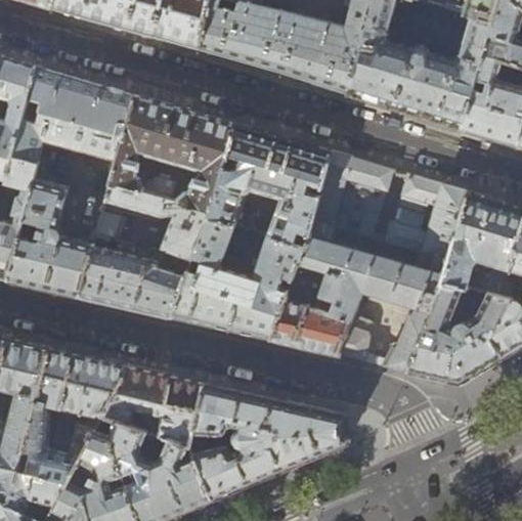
[(119,28),(198,51),(210,0),(216,0),(220,1),(235,4),(237,4),(238,0),(52,0),(51,7),(119,28)]
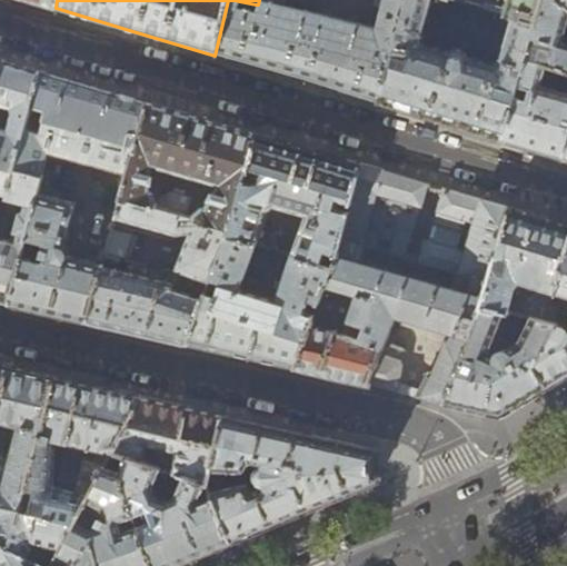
[(375,103),(395,37),(375,31),(280,9),(282,0),(290,0),(290,3),(319,10),(321,0),(259,0),(258,5),(256,5),(254,16),(236,11),(239,1),(235,0),(228,0),(215,56),(315,85),(375,103)]
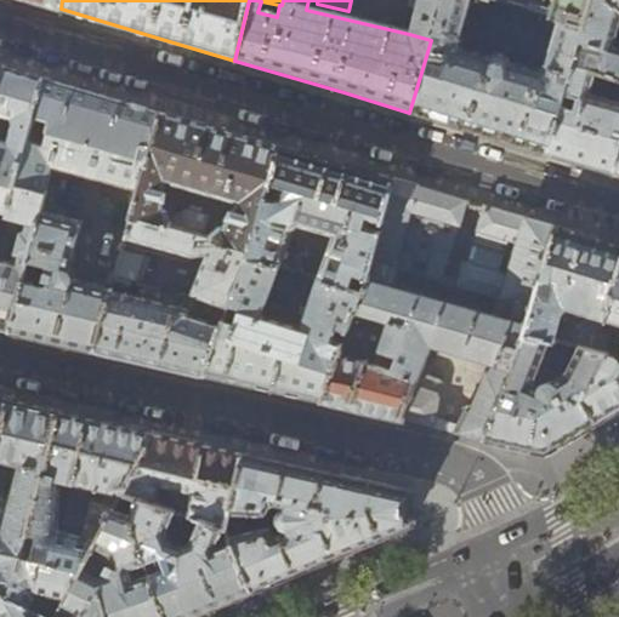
[(405,0),(404,7),(415,10),(409,34),(431,40),(442,0),(405,0)]
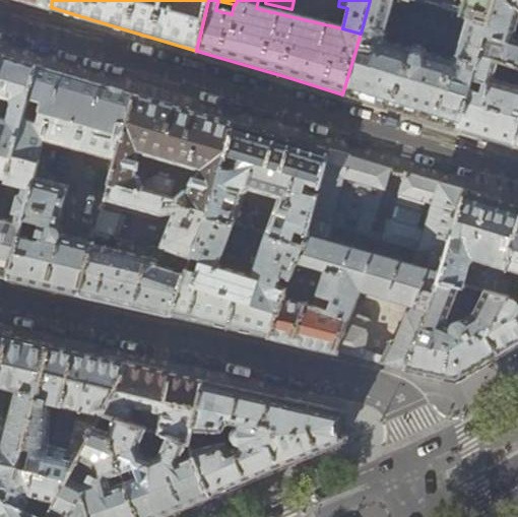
[(407,0),(370,0),(361,34),(342,94),(399,111),(456,128),(477,55),(479,48),(481,41),(488,22),(432,7),(407,0)]
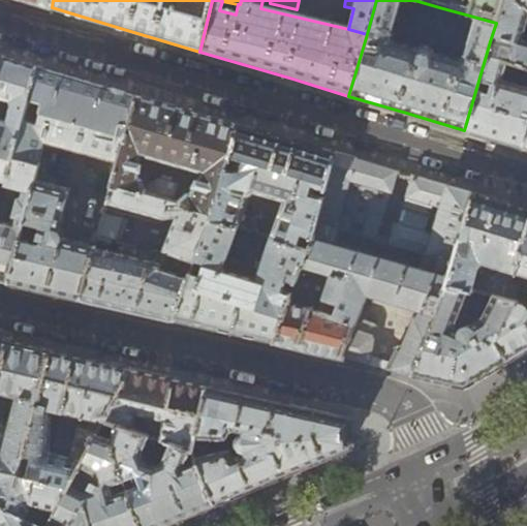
[(441,0),(439,7),(496,23),(502,0),(441,0)]
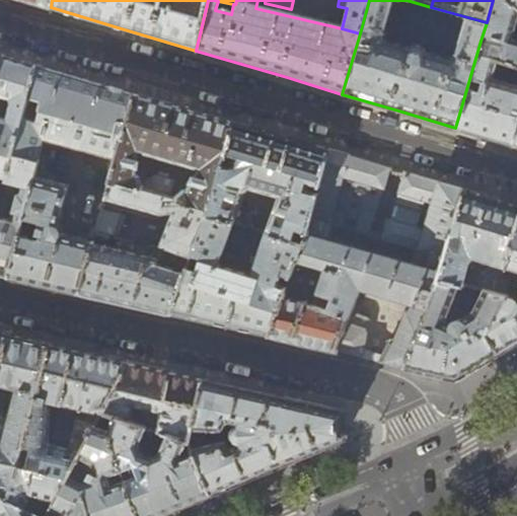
[(516,0),(493,0),(487,22),(481,41),(491,44),(489,51),(478,48),(476,55),(505,63),(515,66),(516,66),(516,0)]
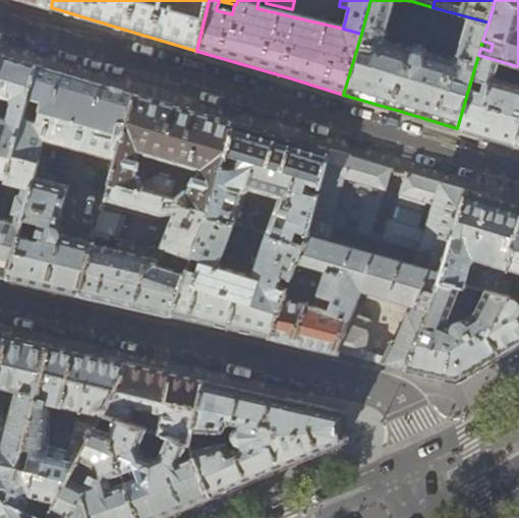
[(483,136),(513,146),(518,124),(518,66),(517,66),(512,85),(502,82),(507,63),(478,55),(457,128),(483,136)]
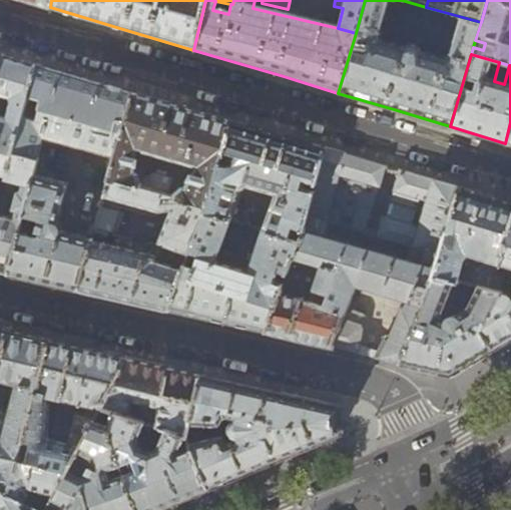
[(0,152),(11,155),(21,119),(25,103),(33,67),(17,62),(2,57),(0,63),(0,98),(11,101),(6,119),(0,117),(0,152)]
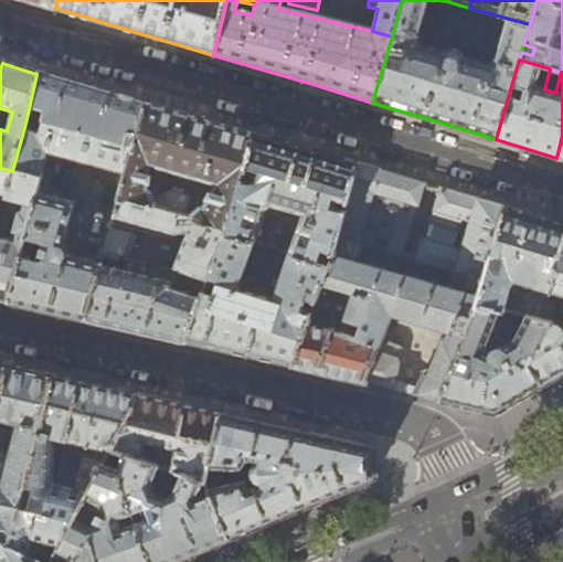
[(46,155),(125,175),(145,105),(86,88),(36,74),(28,114),(43,118),(39,136),(23,131),(12,171),(38,178),(41,179),(46,155)]
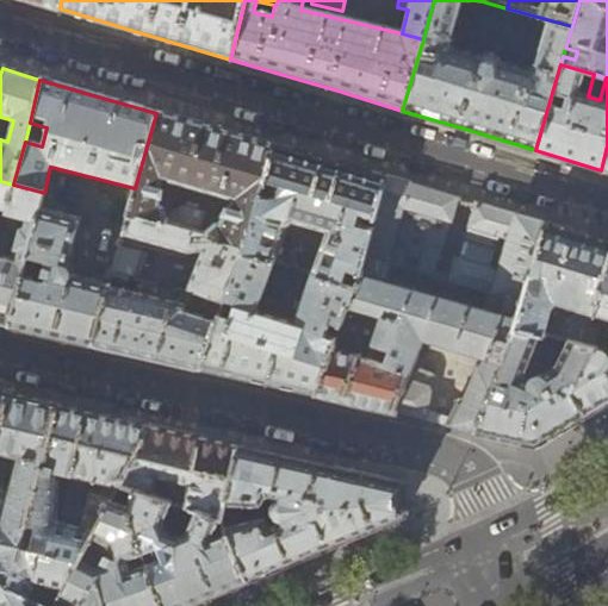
[(126,214),(129,216),(198,235),(203,216),(180,210),(165,219),(162,210),(157,207),(161,177),(235,199),(222,226),(218,225),(210,231),(208,238),(208,239),(244,247),(248,247),(273,148),(213,130),(156,113),(135,188),(126,214)]
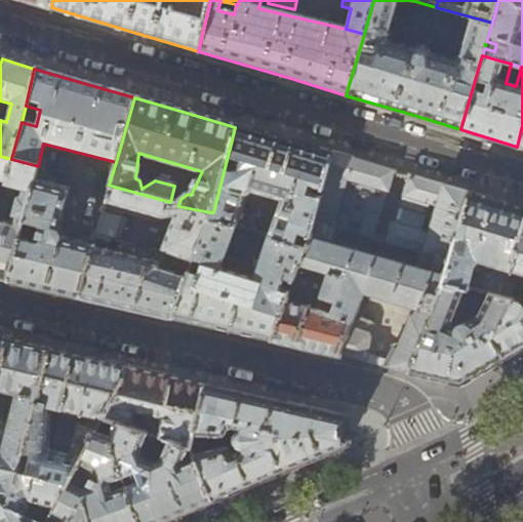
[(210,212),(208,218),(234,227),(244,196),(251,191),(281,200),(269,237),(304,250),(308,237),(310,237),(319,199),(308,195),(310,187),(322,190),(330,156),(279,141),(235,127),(213,212),(210,212)]
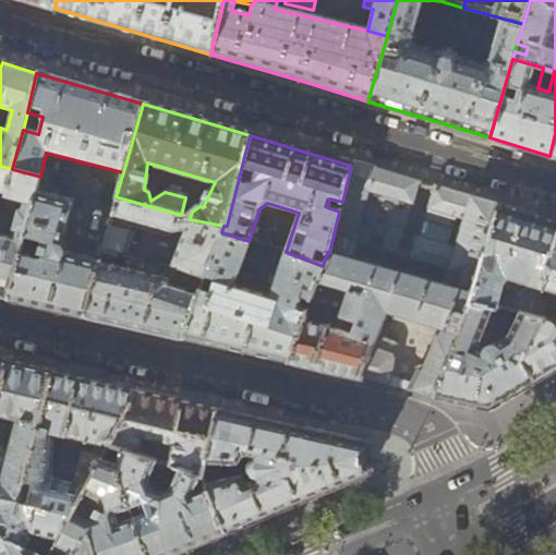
[(0,193),(5,194),(12,169),(0,166),(0,193)]
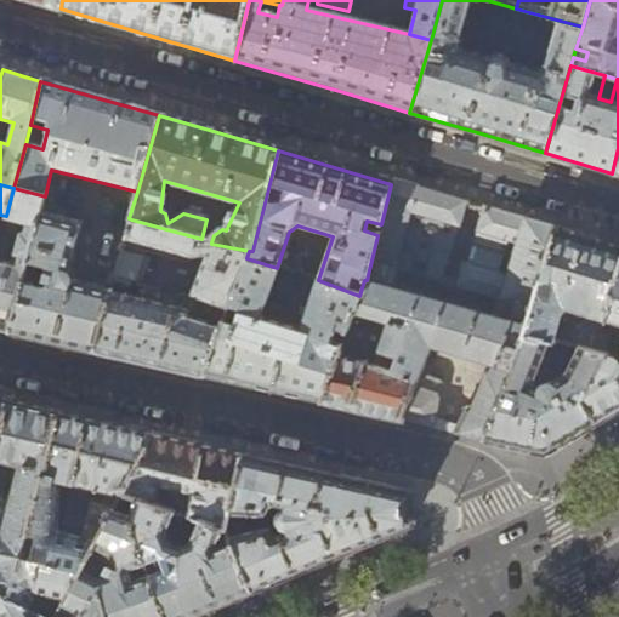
[(454,434),(486,440),(523,337),(554,232),(482,210),(466,268),(461,267),(453,292),(438,287),(455,228),(456,229),(464,205),(391,184),(381,224),(378,235),(367,280),(364,280),(359,296),(352,314),(387,325),(379,353),(396,358),(391,372),(418,378),(401,422),(430,428),(438,393),(439,388),(438,383),(419,377),(430,349),(493,366),(489,376),(486,376),(472,409),(465,410),(454,434)]
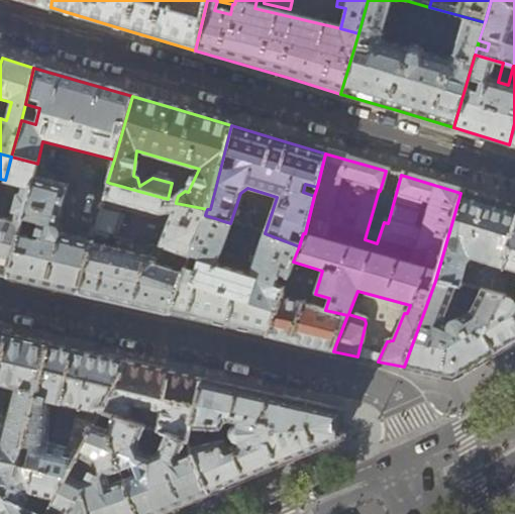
[(6,280),(7,278),(31,180),(34,163),(11,157),(5,180),(4,184),(17,187),(11,213),(15,214),(13,224),(3,221),(8,202),(0,200),(0,278),(2,279),(6,280)]
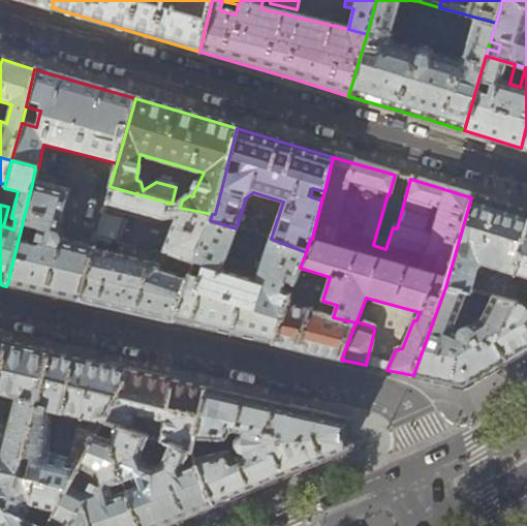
[(56,296),(79,301),(93,251),(93,250),(62,243),(62,239),(61,236),(58,233),(66,194),(32,184),(7,284),(56,296)]
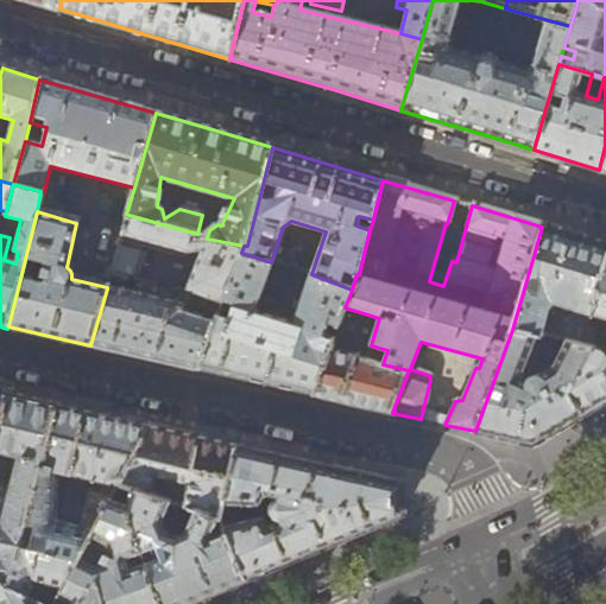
[(147,357),(199,369),(222,305),(222,303),(241,253),(244,246),(207,239),(207,237),(197,234),(128,215),(112,272),(131,278),(139,248),(181,260),(185,258),(187,253),(201,250),(184,293),(174,291),(170,293),(169,303),(151,299),(153,292),(152,288),(151,286),(133,283),(131,294),(107,288),(90,345),(147,357)]
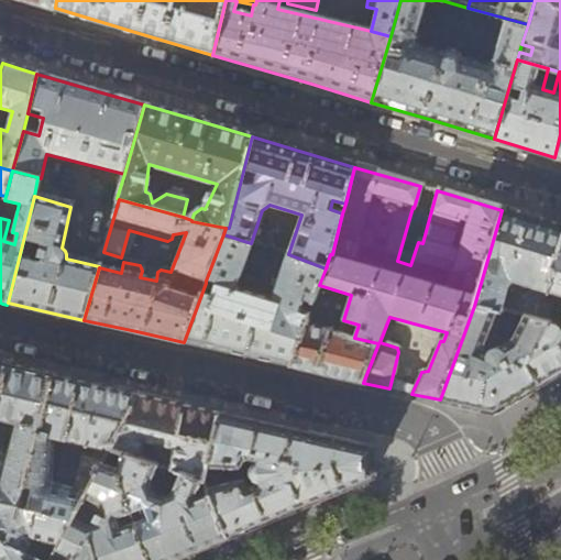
[(560,227),(532,219),(502,210),(474,306),(501,311),(509,280),(531,286),(524,310),(517,309),(515,315),(517,316),(524,317),(548,322),(552,307),(542,304),(560,241),(560,227)]
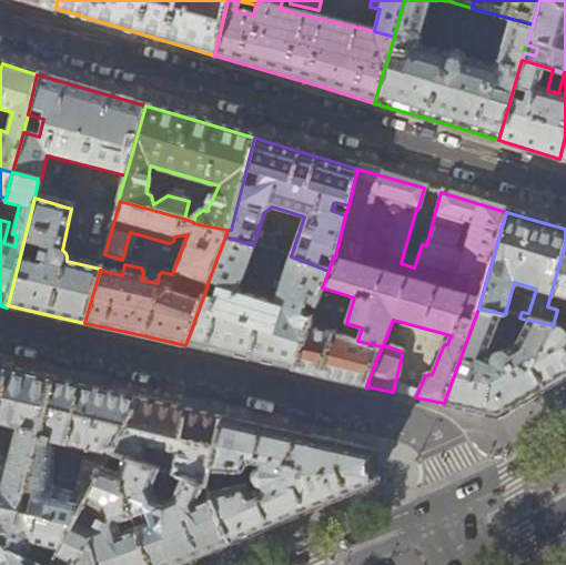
[(239,357),(292,369),(311,319),(301,315),(305,301),(316,304),(319,299),(322,288),(329,271),(291,256),(274,305),(236,293),(253,245),(225,236),(208,283),(208,285),(185,345),(239,357)]
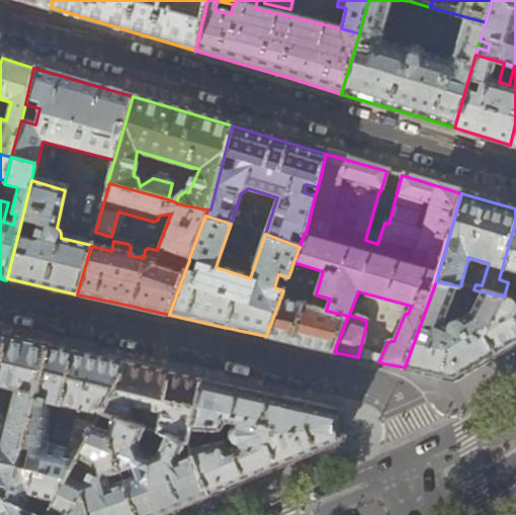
[(515,222),(499,279),(508,282),(514,283),(515,278),(515,222)]
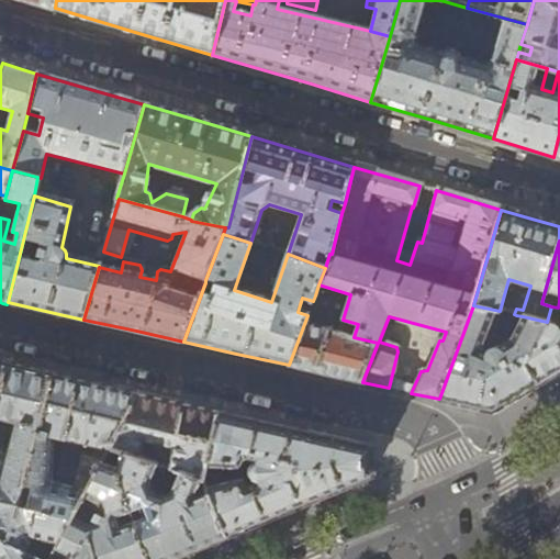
[(313,301),(310,310),(321,313),(328,316),(332,305),(328,299),(315,295),(313,301)]
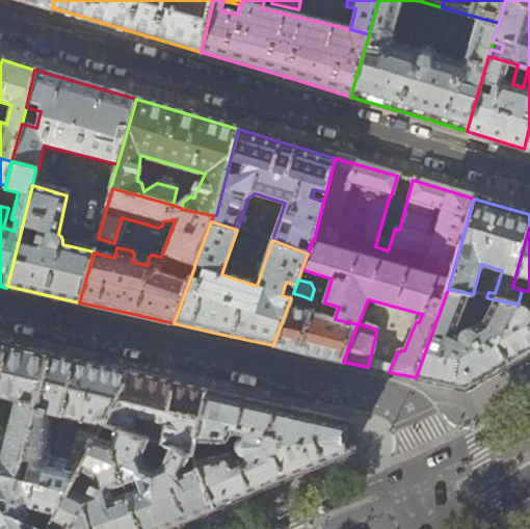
[(502,368),(509,364),(499,344),(518,305),(495,299),(485,318),(480,316),(488,298),(486,297),(473,294),(448,289),(416,377),(465,389),(467,389),(502,368)]
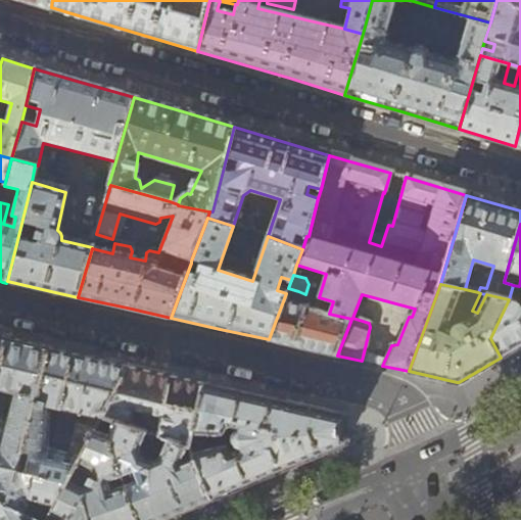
[(520,286),(519,286),(513,285),(509,299),(490,338),(501,358),(520,345),(520,286)]
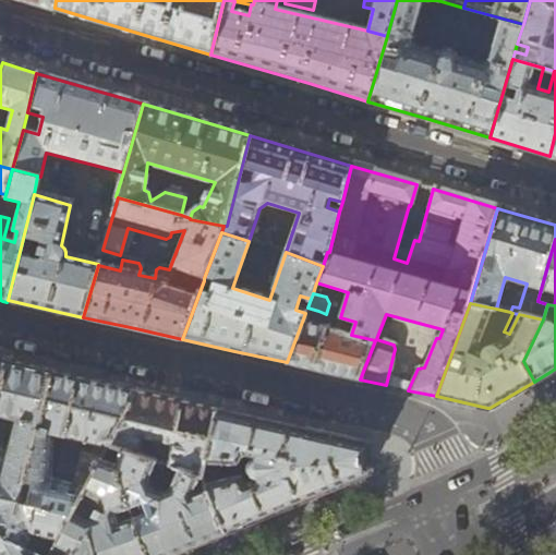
[(340,375),(360,379),(375,340),(351,335),(355,322),(340,317),(336,330),(327,328),(327,325),(318,324),(316,321),(318,311),(307,308),(305,313),(287,362),(340,375)]
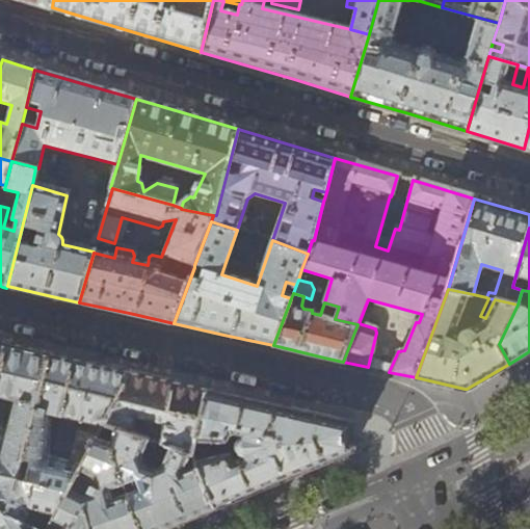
[(0,511),(7,514),(18,477),(23,459),(50,356),(0,344),(0,511)]
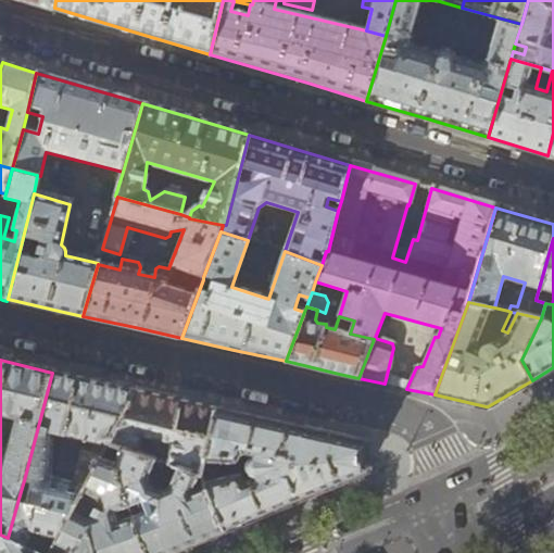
[(24,480),(33,482),(27,502),(19,499),(8,538),(22,544),(39,552),(49,552),(110,443),(136,392),(86,380),(52,373),(24,480)]
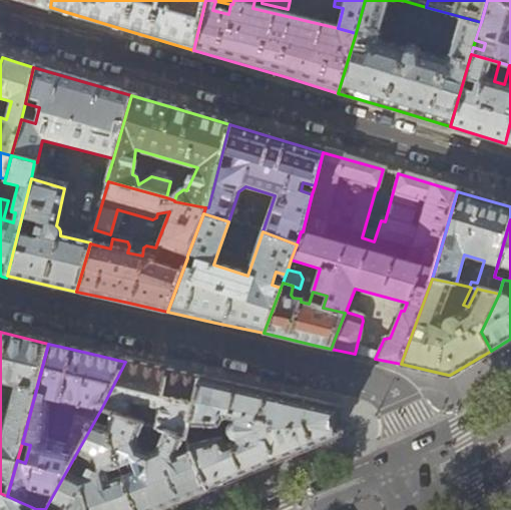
[(125,362),(101,409),(186,438),(198,378),(197,378),(197,377),(162,370),(125,362)]
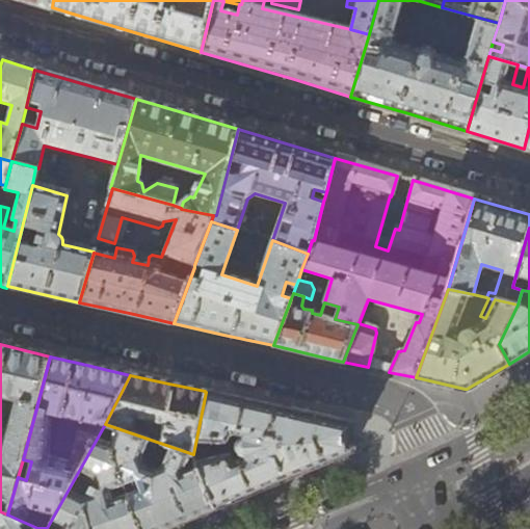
[(193,454),(215,508),(277,481),(353,450),(351,426),(269,406),(208,393),(206,392),(193,454)]
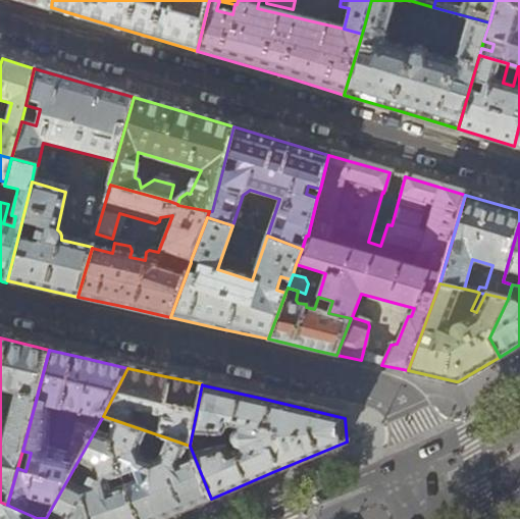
[(138,518),(124,486),(103,416),(46,518),(138,518)]
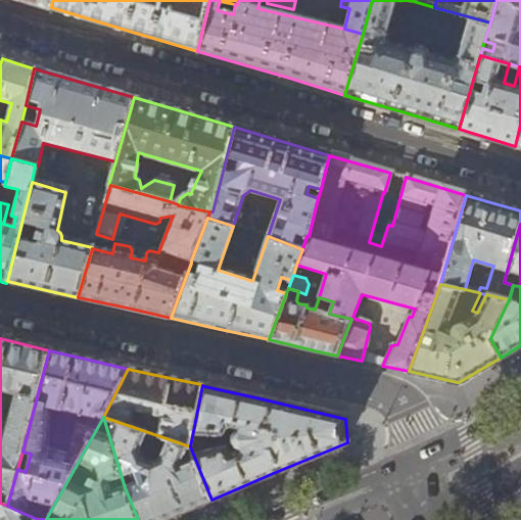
[(125,487),(138,519),(162,519),(177,514),(182,512),(211,500),(190,446),(103,417),(125,487)]
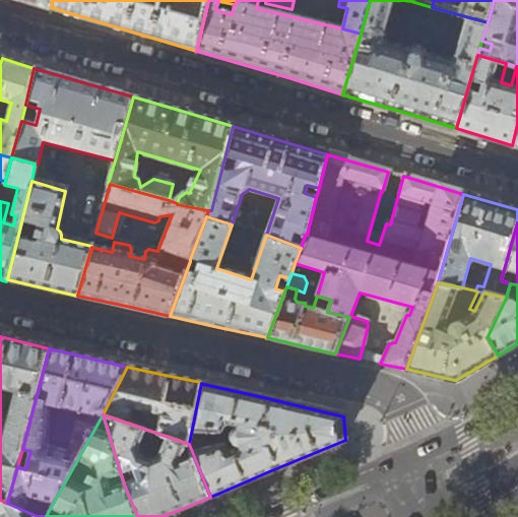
[(213,505),(210,497),(181,509),(185,516),(187,516),(213,505)]
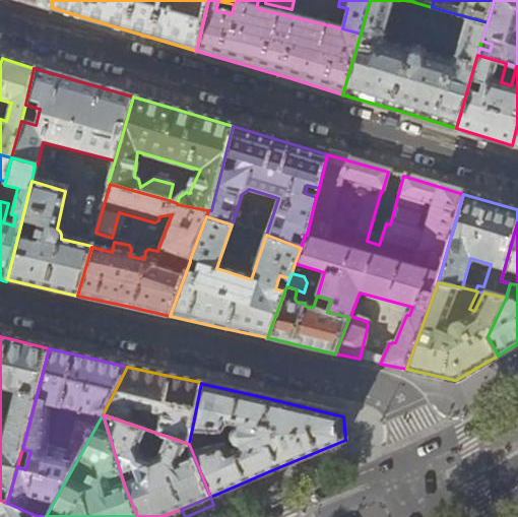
[(24,516),(20,509),(7,503),(0,500),(0,516),(24,516)]
